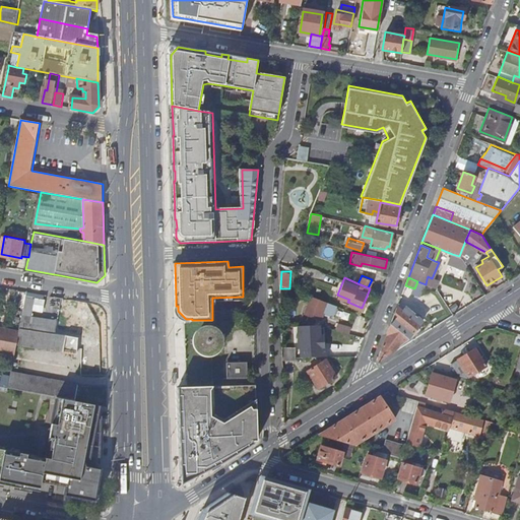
[(335,304),(311,294),(304,311),(319,317),(323,310),(331,313),(335,304)]
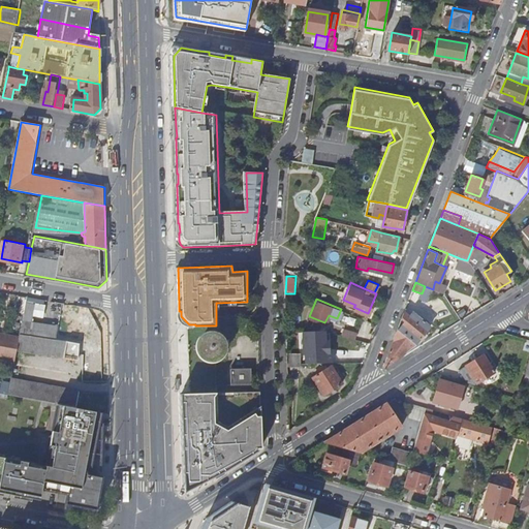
[(21,332),(22,332),(56,338),(58,328),(58,324),(32,319),(35,303),(26,302),(21,332)]
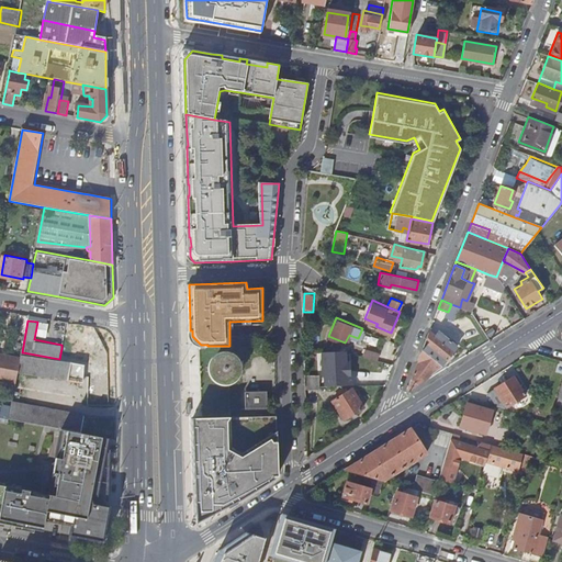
[(201,345),(192,336),(192,330),(191,330),(191,334),(191,337),(192,339),(192,341),(194,344),(197,345),(199,346),(201,346),(204,346),(206,346),(208,346),(208,345),(201,345)]
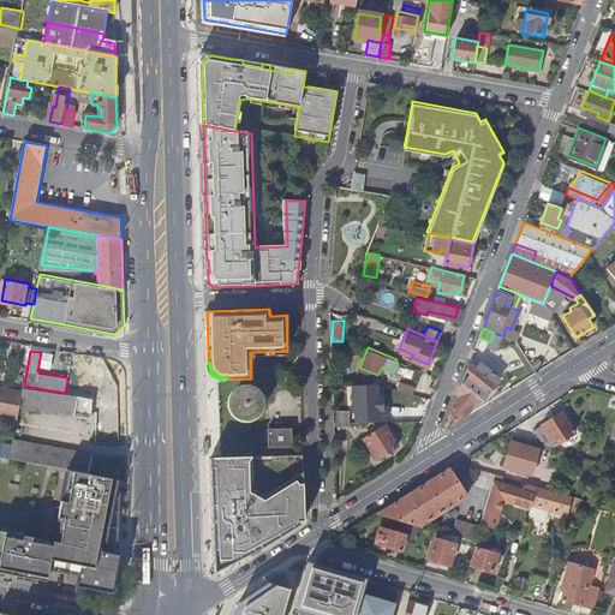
[(467,416),(470,413),(471,408),(484,399),(500,381),(482,363),(477,368),(471,362),(467,371),(471,375),(461,386),(446,427),(448,428),(459,421),(461,413),(467,416)]
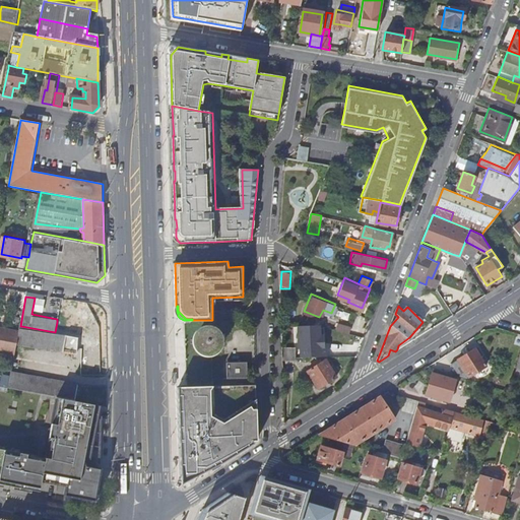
[(333,326),(348,331),(351,324),(335,320),(333,326)]
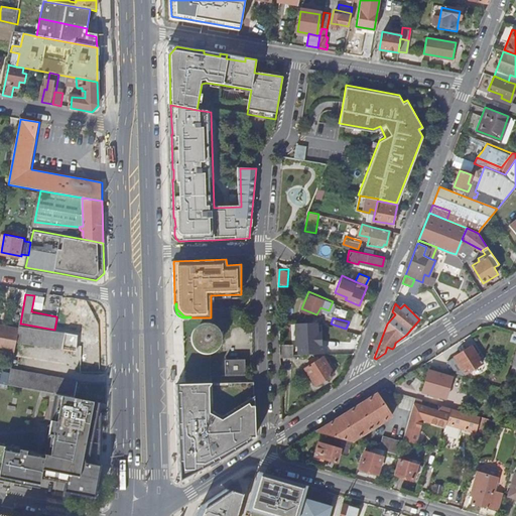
[(316,319),(296,320),(296,344),(300,344),(301,352),(323,351),(323,342),(317,342),(316,319)]
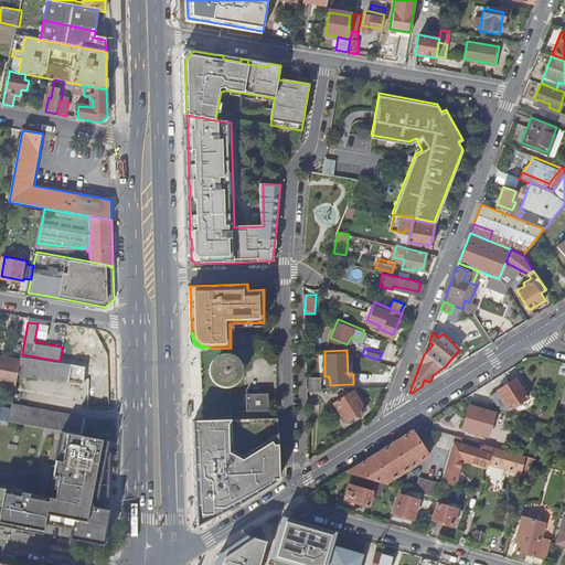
[(0,380),(17,384),(21,359),(0,354),(0,380)]
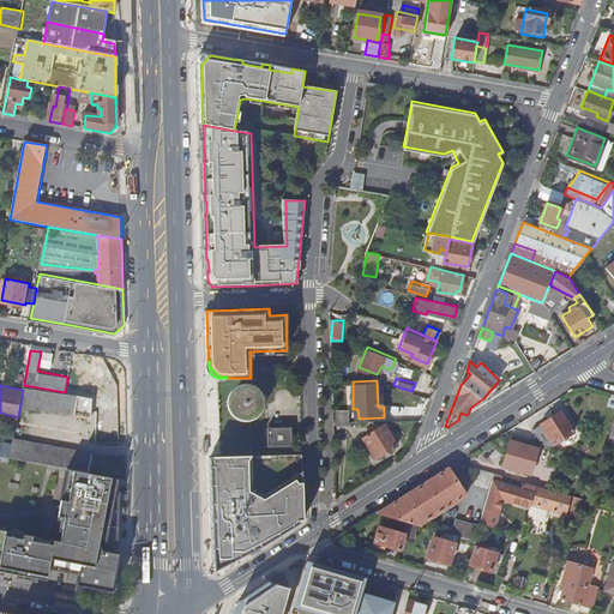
[(94,411),(96,398),(84,396),(65,392),(25,385),(22,403),(92,416),(94,411)]
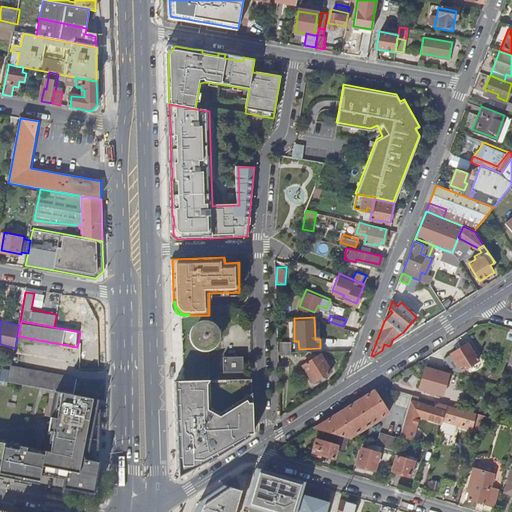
[(196,326),(194,329),(193,331),(193,335),(194,338),(195,341),(197,343),(199,345),(202,346),(206,346),(209,346),(211,344),(214,342),(216,340),(217,337),(217,334),(216,331),(215,328),(213,325),(211,324),(208,322),(205,322),(202,323),(199,324),(196,326)]
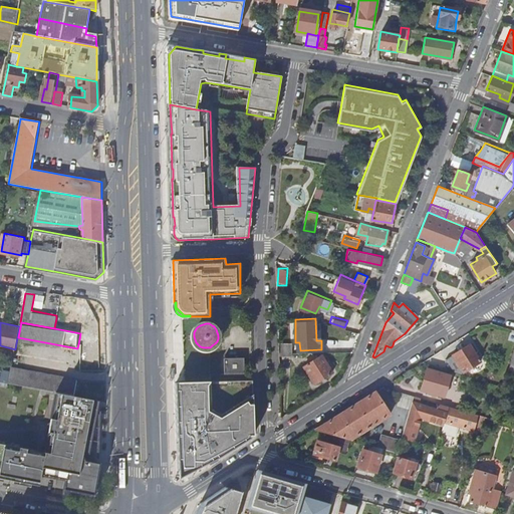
[(294,351),(293,347),(293,342),(279,342),(279,346),(279,354),(294,353),(294,351)]
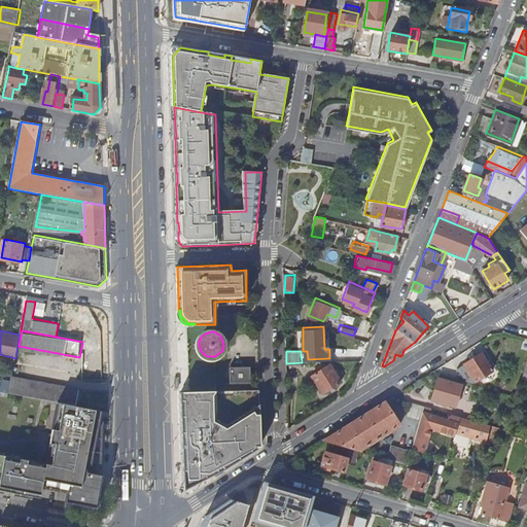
[(493,370),(482,353),(464,363),(475,381),(493,370)]
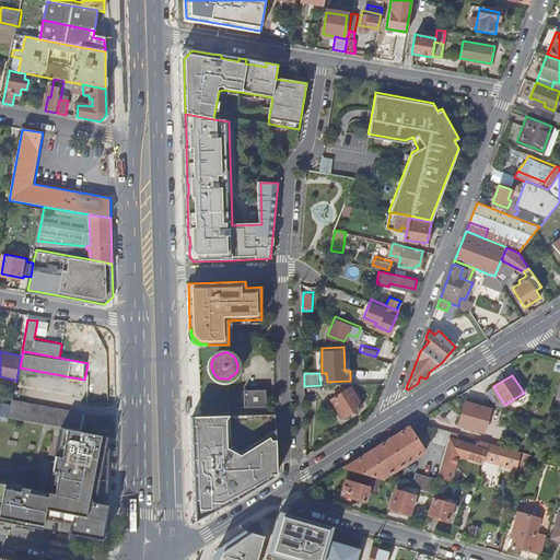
[(342,418),(362,406),(349,386),(330,398),(342,418)]
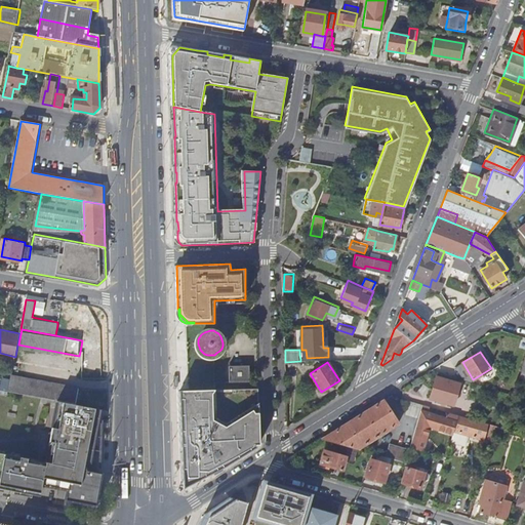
[(473,379),(462,362),(454,368),(463,380),(471,384),(474,381),(473,379)]
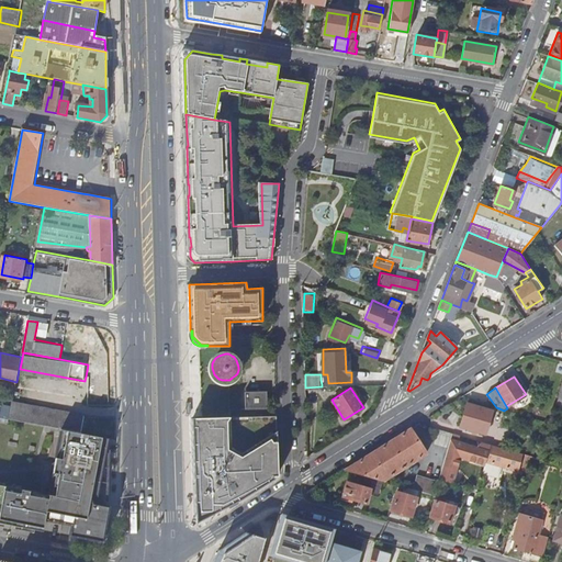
[(244,409),(246,409),(266,408),(266,391),(246,392),(244,392),(244,409)]
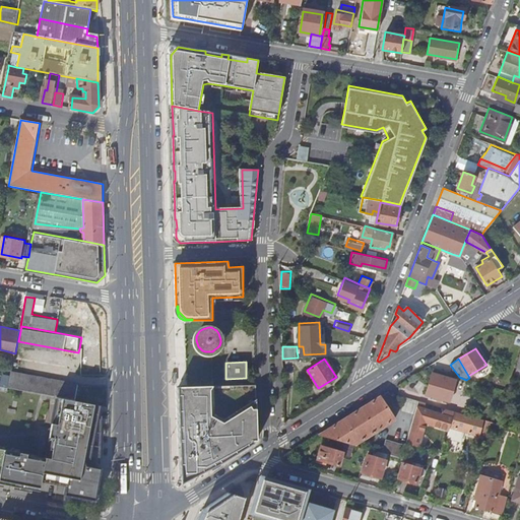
[(90,401),(90,389),(78,386),(78,383),(12,371),(9,386),(58,395),(90,401)]
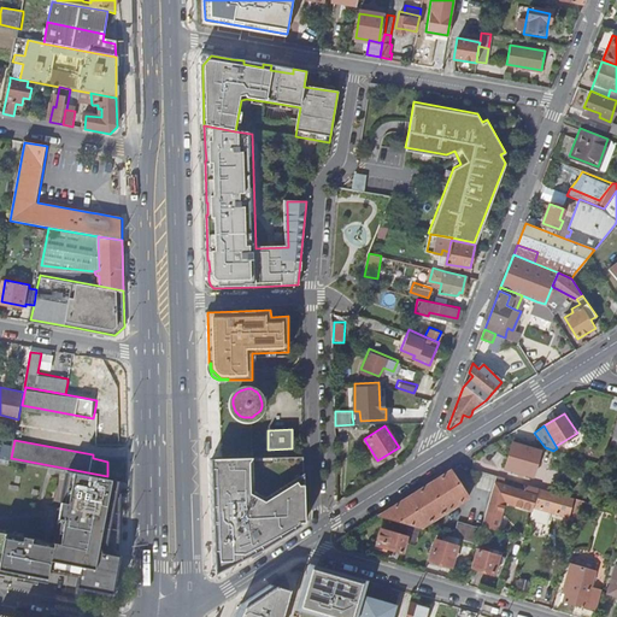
[(533,477),(540,451),(512,442),(504,469),(533,477)]
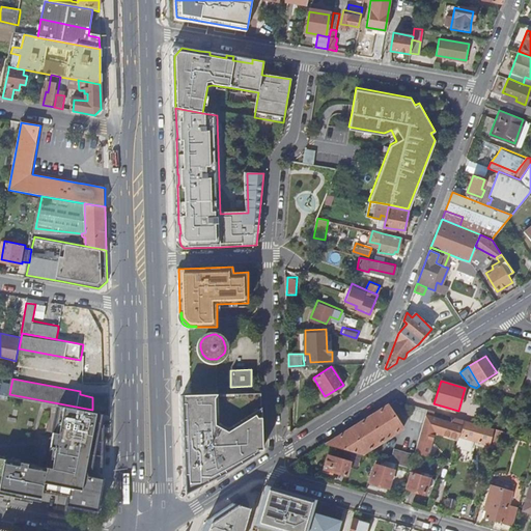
[(249,457),(263,448),(262,392),(191,395),(184,395),(185,454),(185,484),(186,485),(191,485),(193,488),(197,486),(225,472),(238,465),(249,457)]
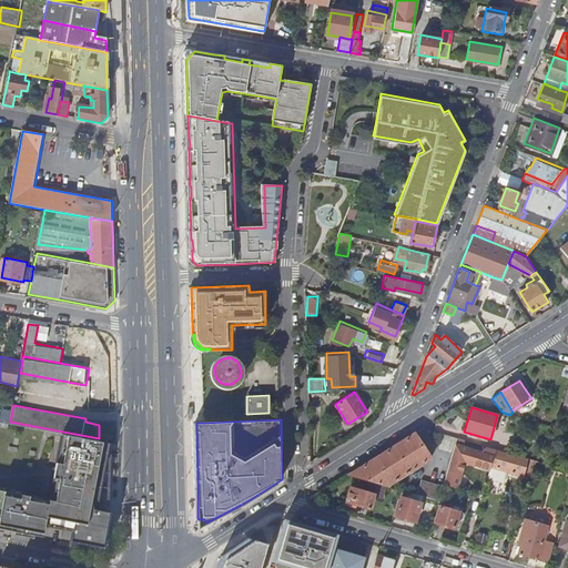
[(110,440),(99,438),(63,432),(57,465),(58,465),(56,479),(54,479),(50,501),(47,500),(0,492),(0,528),(42,537),(46,537),(48,527),(73,533),(72,541),(104,547),(111,513),(98,510),(99,506),(110,440)]
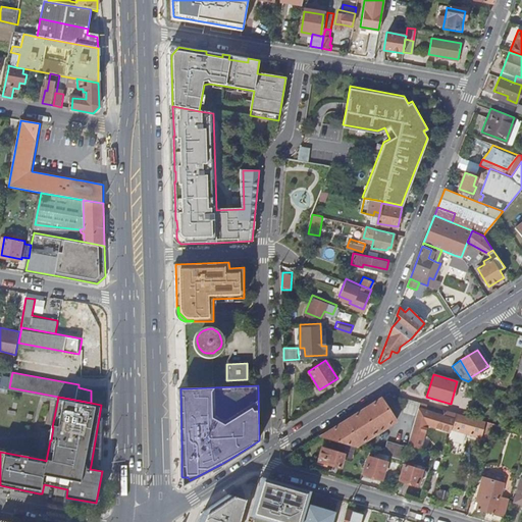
[(333,427),(322,435),(356,446),(394,423),(379,399),(372,403),(355,414),(333,427)]
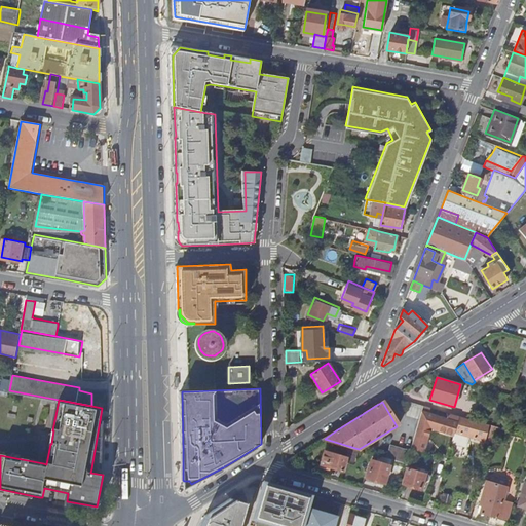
[(460,416),(452,414),(450,420),(429,414),(431,408),(425,406),(418,429),(413,449),(424,453),(431,427),(455,435),(456,433),(458,423),(460,416)]
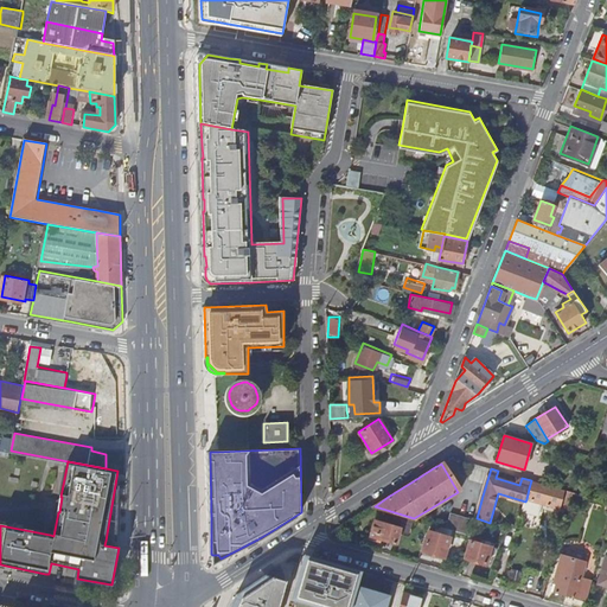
[(531,480),(529,489),(526,499),(525,502),(524,509),(541,513),(543,505),(556,509),(561,489),(531,480)]
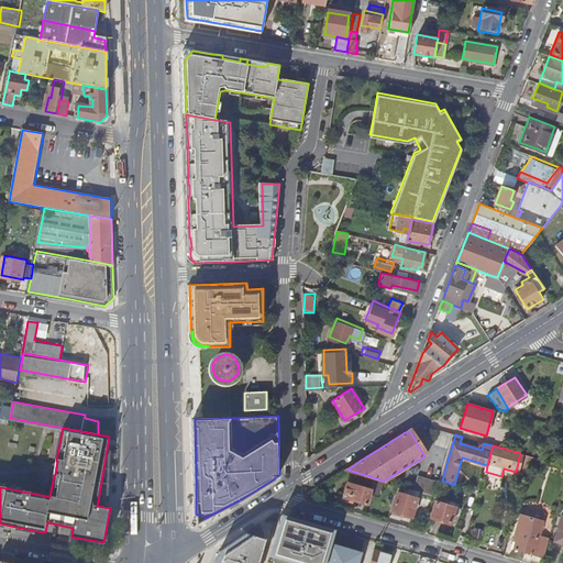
[(527,475),(532,456),(523,455),(519,473),(527,475)]
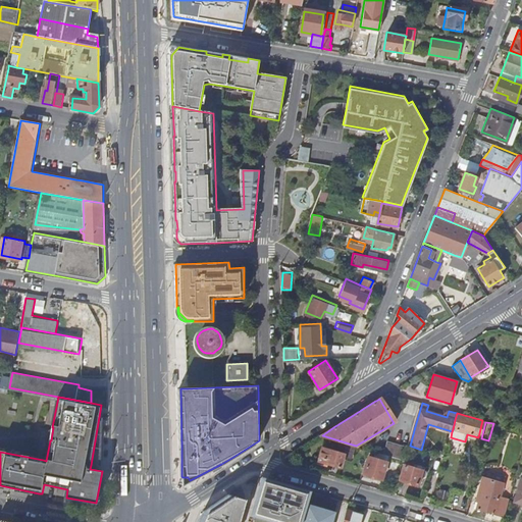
[(385,455),(405,461),(409,448),(389,441),(385,455)]
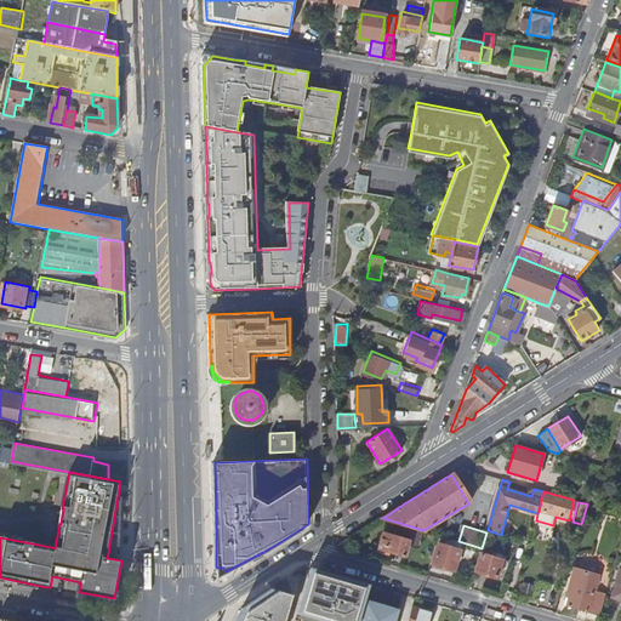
[(404,556),(409,540),(385,531),(380,547),(404,556)]
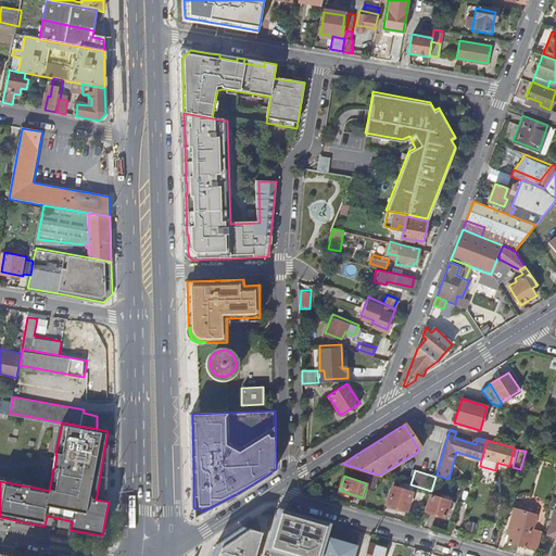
[(407,510),(413,492),(394,485),(388,504),(407,510)]
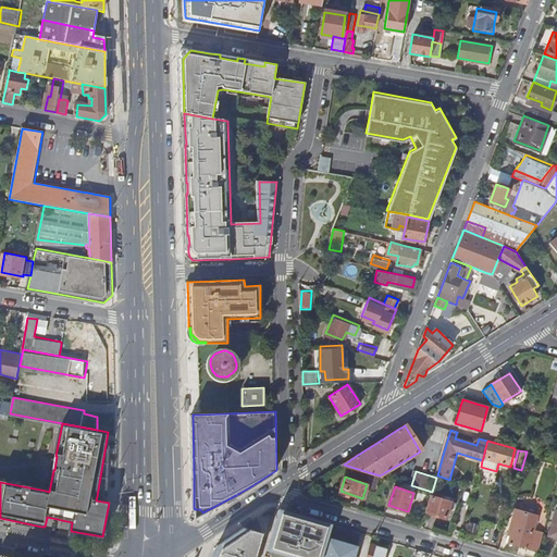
[(449,518),(454,503),(433,497),(429,512),(449,518)]
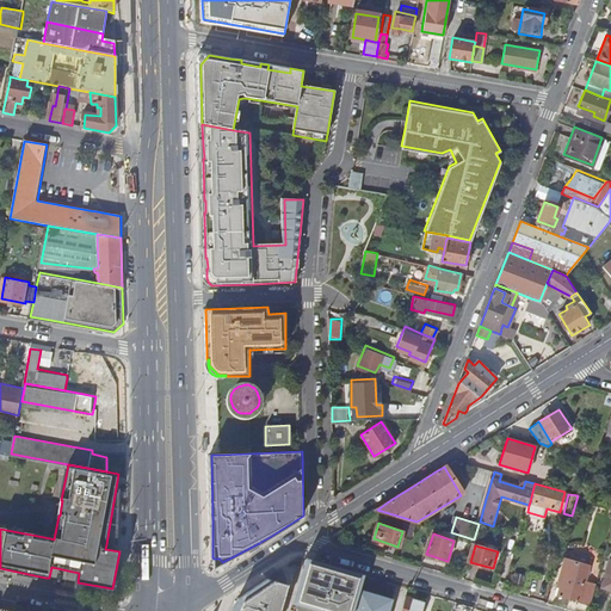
[(590,605),(596,585),(586,582),(590,567),(566,559),(557,586),(562,587),(561,596),(590,605)]
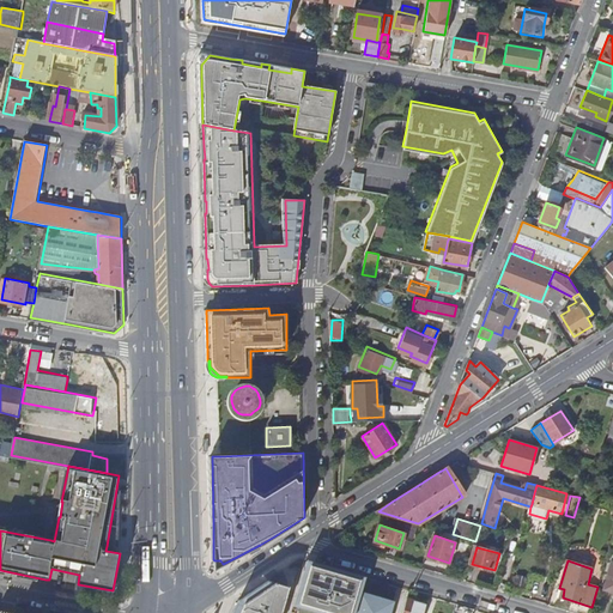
[(364,577),(310,562),(304,582),(297,606),(320,612),(352,612),(359,592),(364,577)]
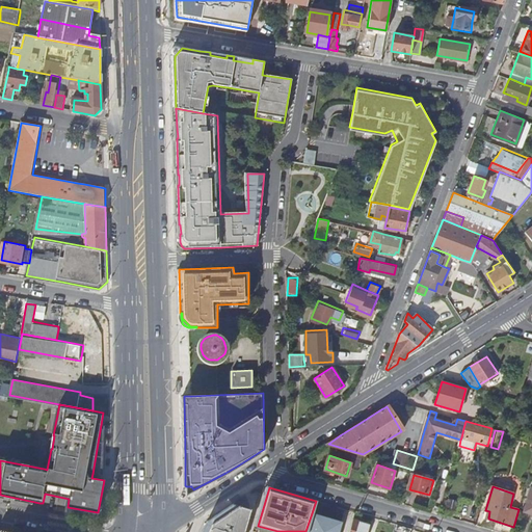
[(238,495),(230,500),(231,503),(240,497),(238,495)]
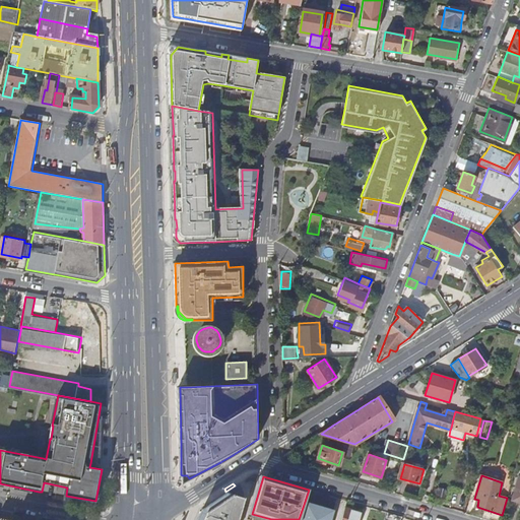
[(237,519),(243,500),(226,495),(204,510),(199,514),(196,519),(237,519)]
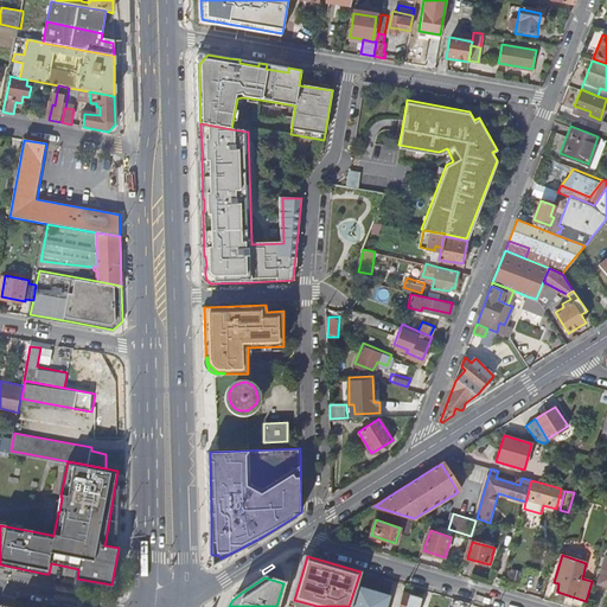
[(387,606),(390,596),(356,586),(349,606),(387,606)]
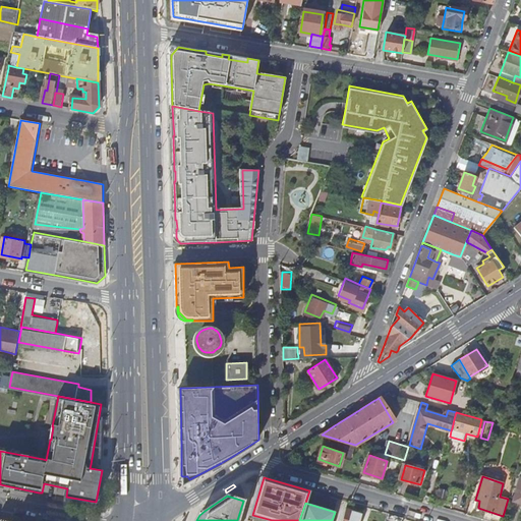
[(348,510),(344,520),(361,520),(363,514),(348,510)]
